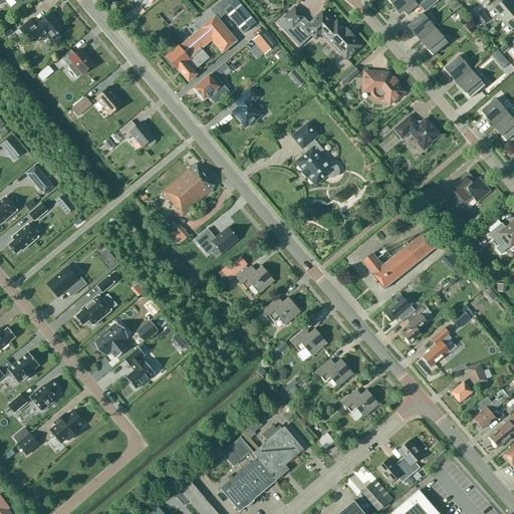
[(195,32),(166,57),(177,69),(178,69),(188,81),(196,74),(192,70),(207,58),(200,49),(211,40),(222,53),(236,41),(229,32),(218,19),(226,13),(242,32),(243,33),(243,32),(255,23),(236,0),(235,0),(232,2),(230,0),(221,0),(196,22),(201,27),(195,32)]
